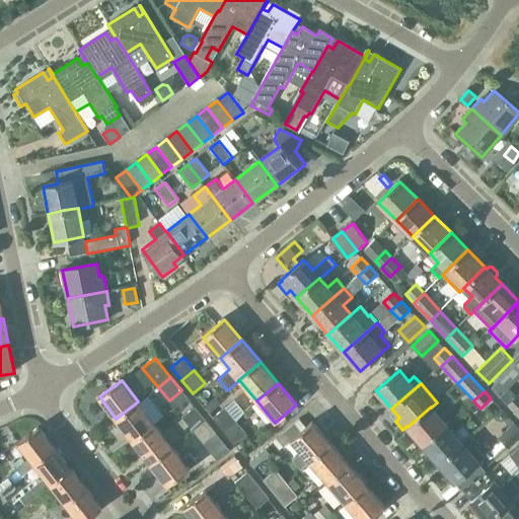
[(516,414),(518,410),(518,395),(518,396),(508,405),(516,414)]
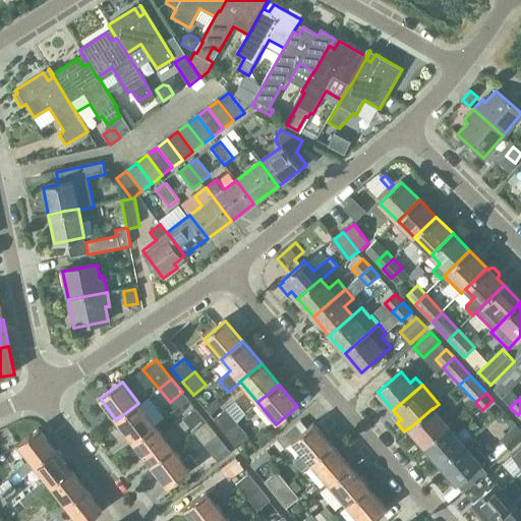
[(156,425),(138,403),(116,420),(133,443),(156,425)]
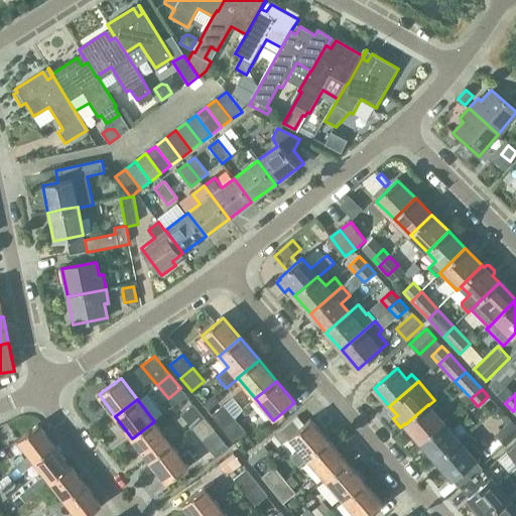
[(192,427),(206,418),(194,404),(181,415),(192,427)]
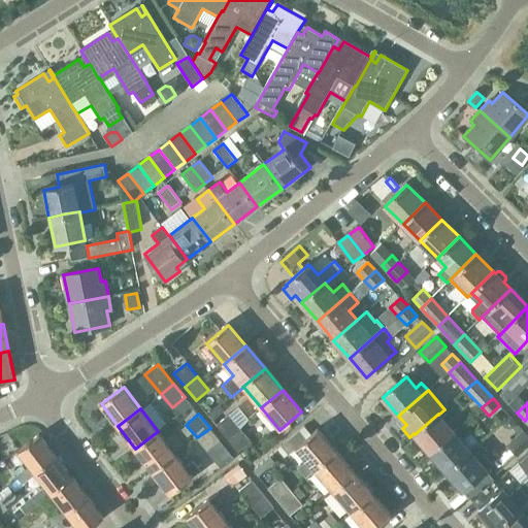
[(454,432),(438,415),(438,414),(415,434),(430,453),(454,432)]
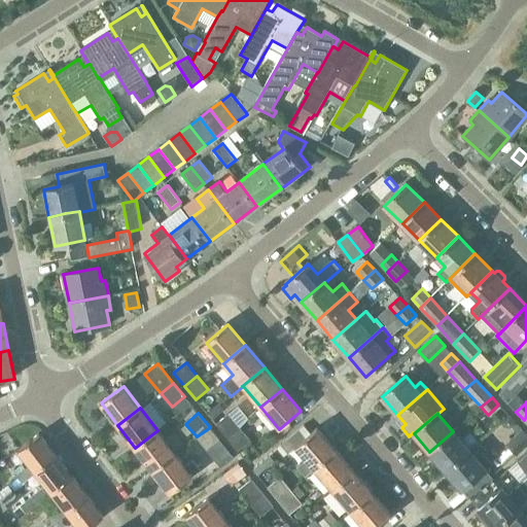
[(226,437),(239,427),(230,415),(216,425),(226,437)]
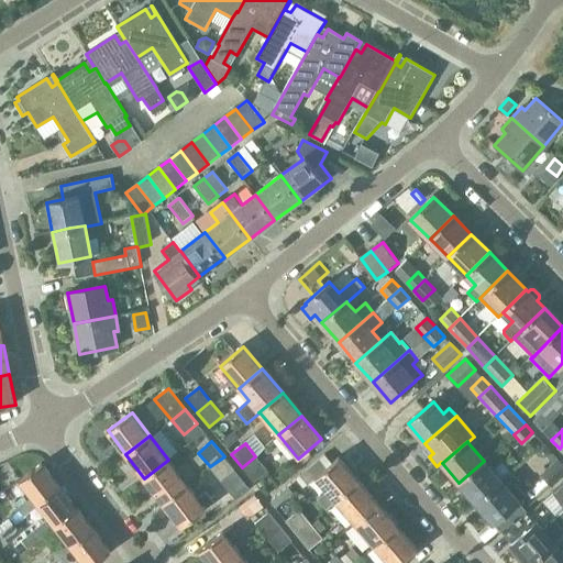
[(224,456),(210,466),(222,482),(235,470),(224,456)]
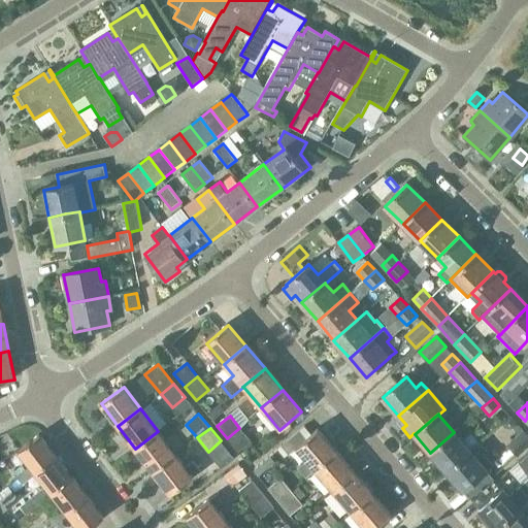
[(239,428),(227,438),(238,452),(251,441),(239,428)]
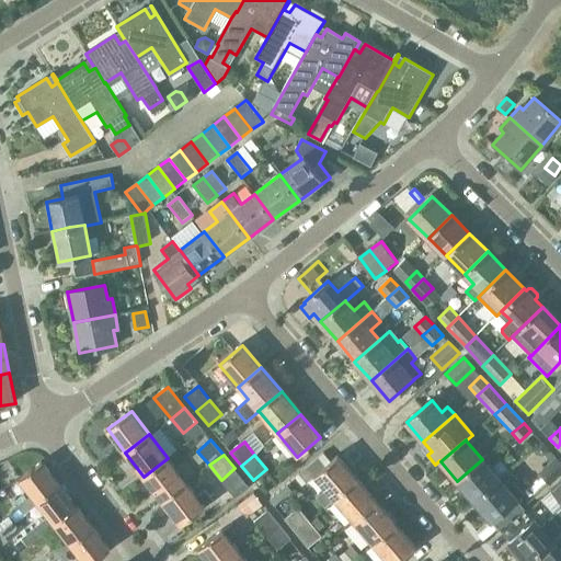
[(318,497),(327,507),(334,500),(333,499),(356,479),(338,457),(315,477),(327,490),(318,497)]
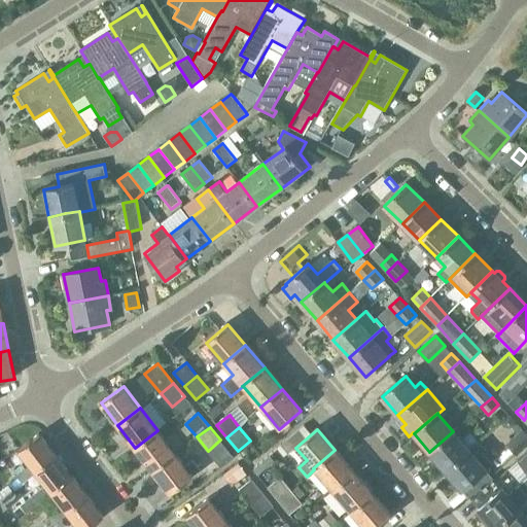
[(175,453),(157,430),(135,448),(152,469),(175,453)]
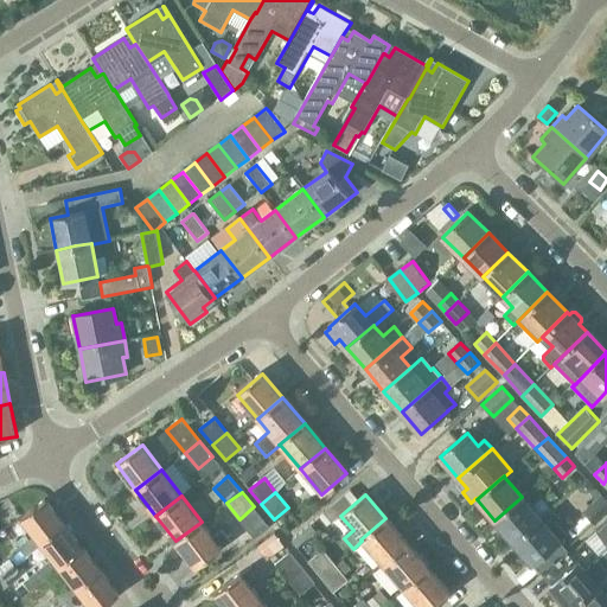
[(594,526),(606,513),(606,502),(601,496),(582,513),(594,526)]
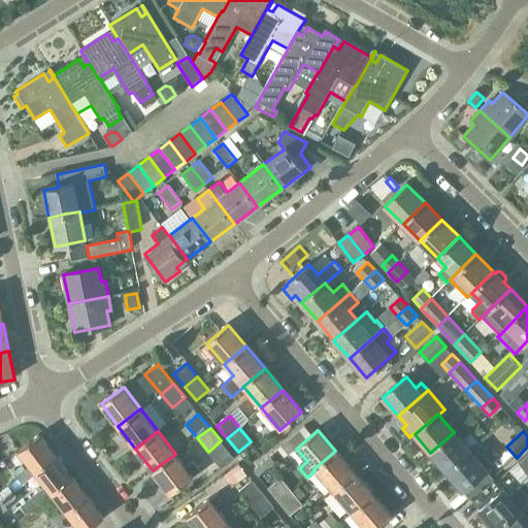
[(454,432),(430,453),(447,471),(470,451),(454,432)]
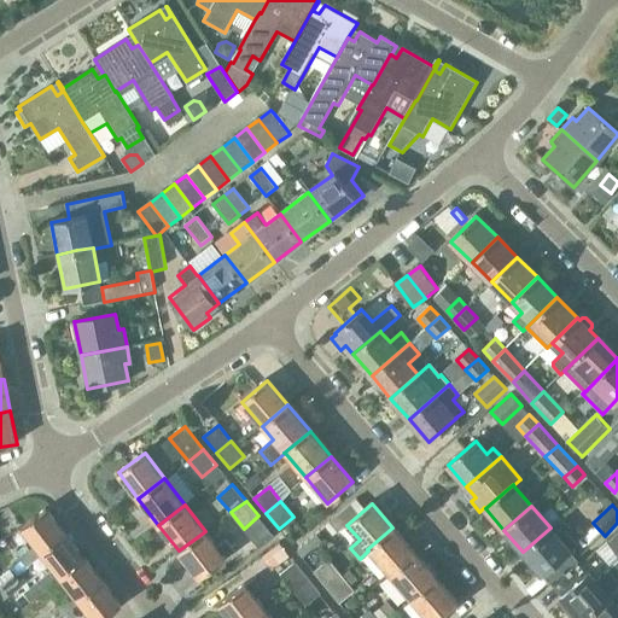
[(41,551),(64,532),(46,509),(22,528),(36,546),(21,558),(27,567),(44,554),(41,551)]
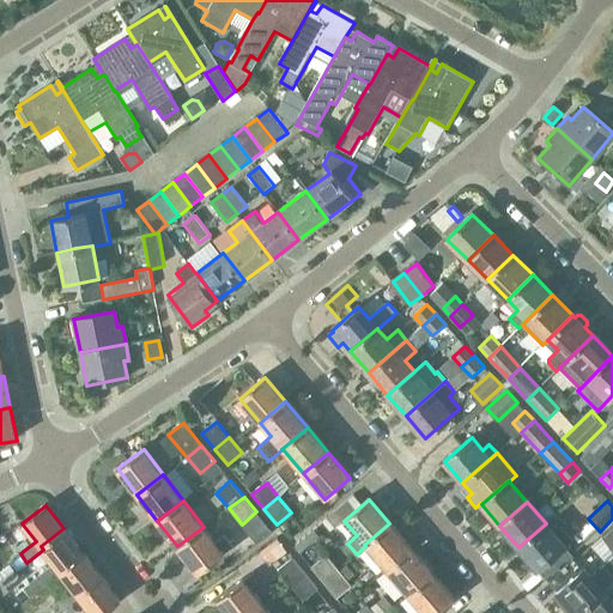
[(546,523),(519,547),(538,569),(572,539),(562,526),(565,522),(558,514),(546,523)]
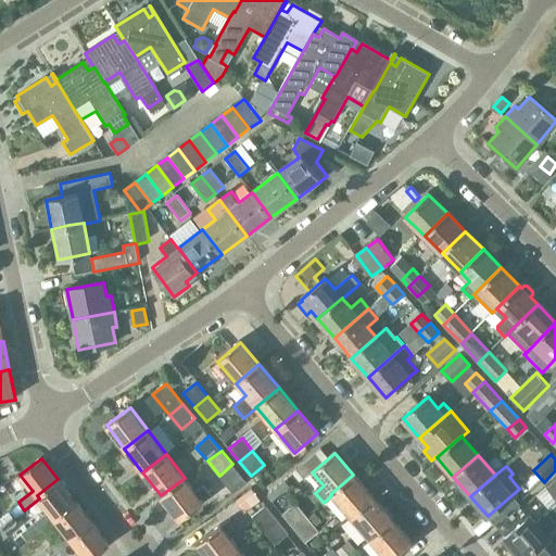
[(219,494),(238,479),(230,468),(211,483),(219,494)]
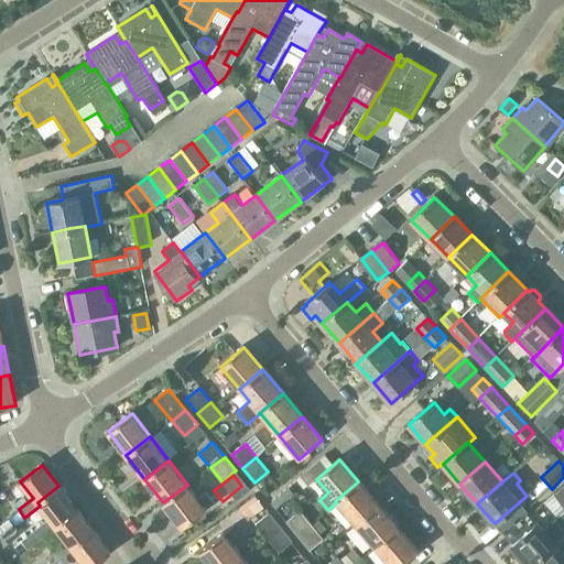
[(378,505),(358,481),(335,501),(336,502),(355,524),(378,505)]
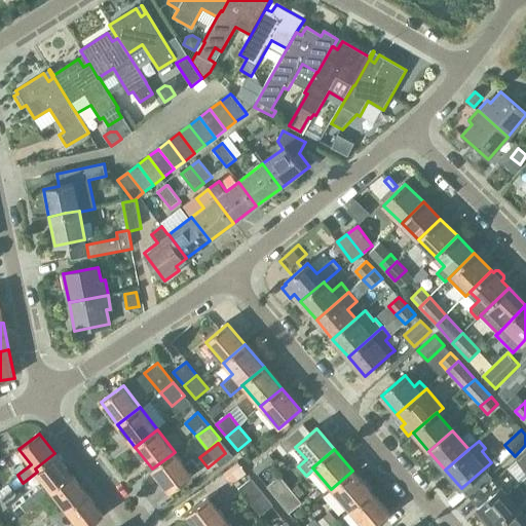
[(175,452),(152,468),(170,492),(192,475),(175,452)]
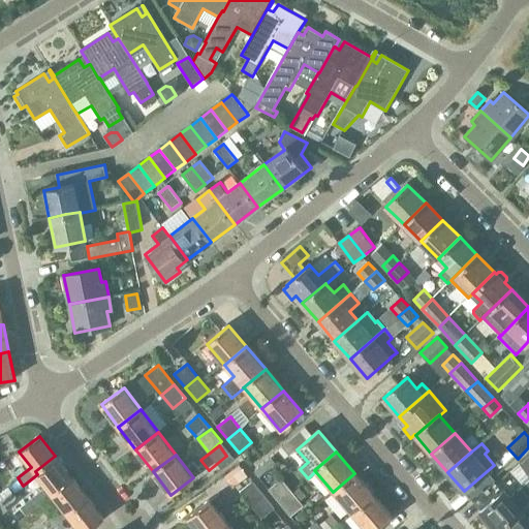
[(35,471),(37,474),(47,487),(20,507),(26,516),(53,495),(51,493),(71,477),(55,456),(35,471)]
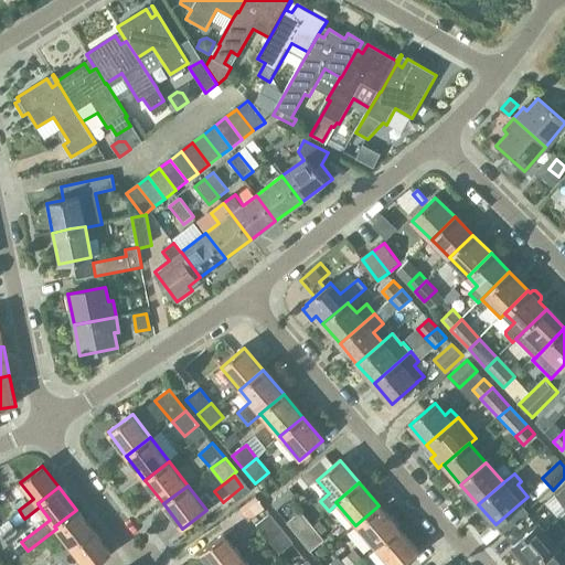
[(252,524),(247,516),(264,507),(255,492),(228,509),(242,530),(252,524)]
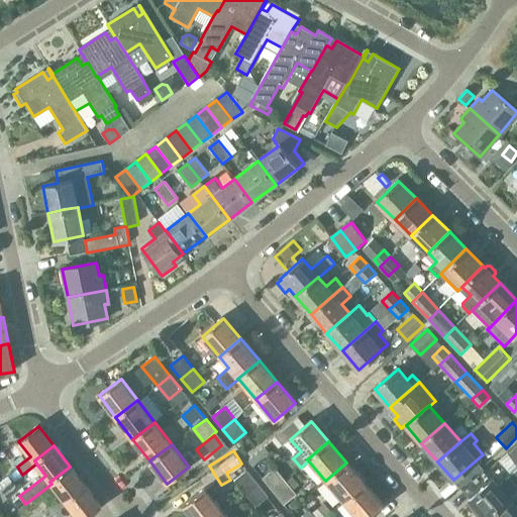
[(0,496),(13,494),(4,455),(0,455),(0,496)]
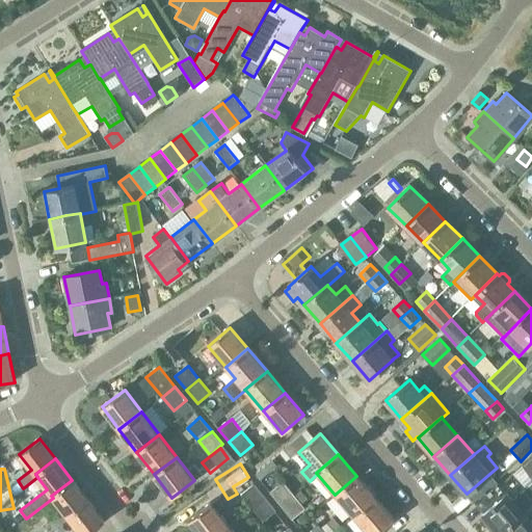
[(356,476),(335,495),(353,517),(375,499),(356,476)]
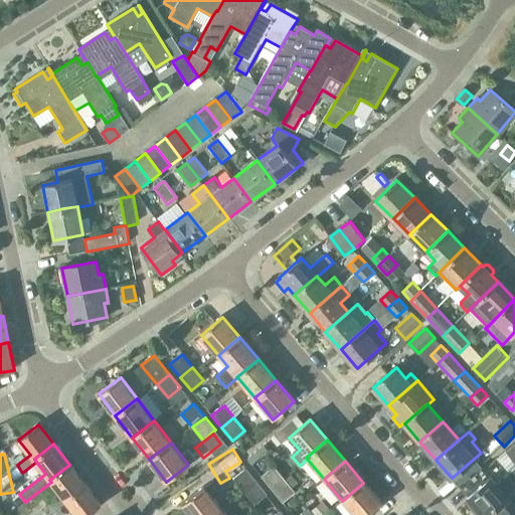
[(48,504),(48,505),(40,511),(43,514),(48,514),(66,501),(65,500),(84,485),(69,465),(49,480),(51,482),(61,494),(48,504)]
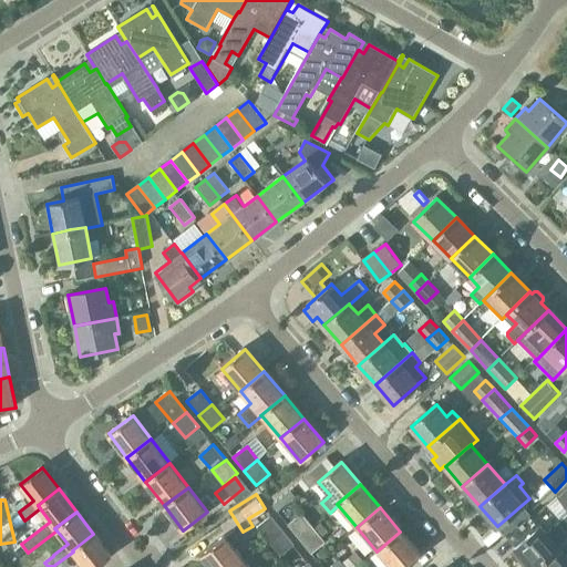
[(300,539),(313,528),(302,514),(288,525),(300,539)]
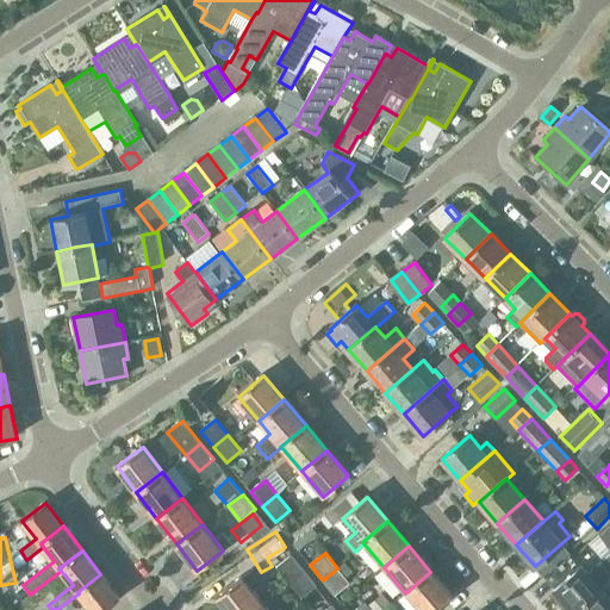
[(290,583),(304,571),(292,555),(277,567),(290,583)]
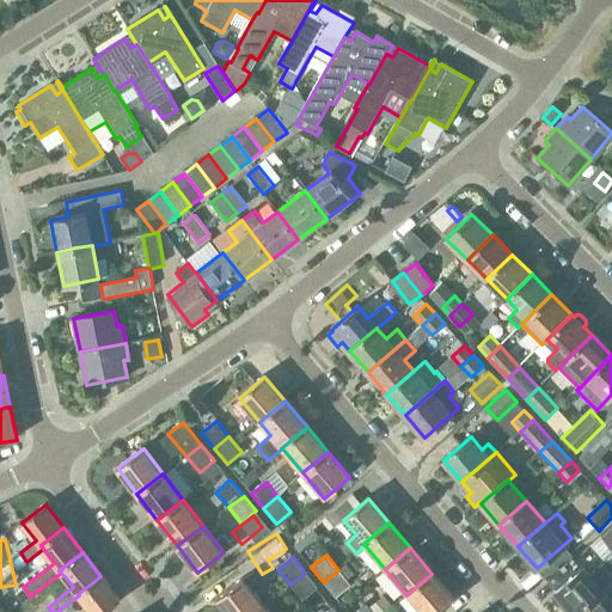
[(583,568),(557,592),(557,593),(555,599),(562,607),(568,605),(574,611),(576,611),(603,589),(611,581),(611,577),(591,575),(583,568)]
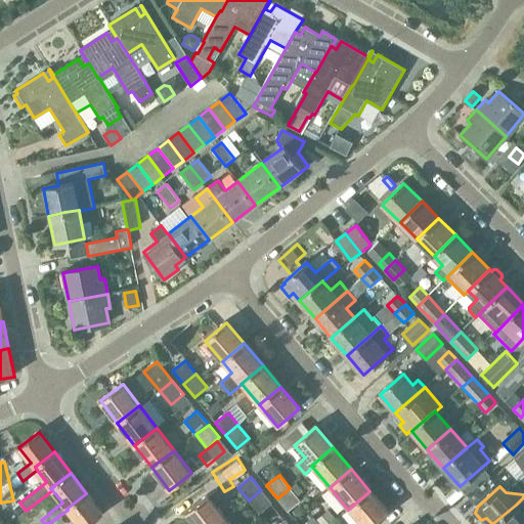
[(290,488),(277,498),(288,512),(301,500),(290,488)]
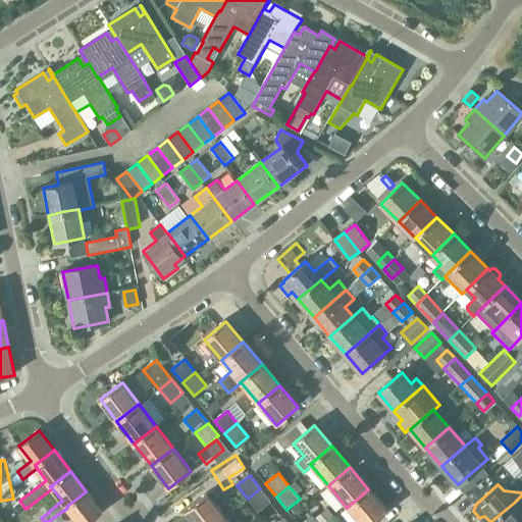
[(271,502),(260,488),(248,499),(259,512),(271,502)]
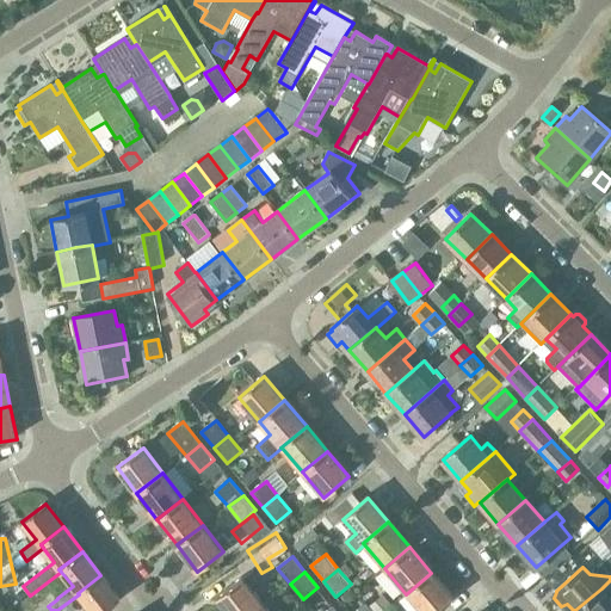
[(436,610),(452,598),(431,573),(406,594),(420,610),(436,610)]
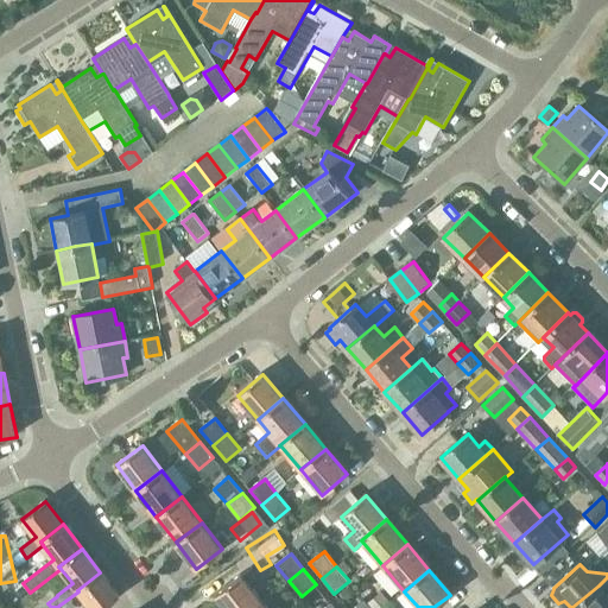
[(77,590),(78,591),(92,607),(89,607),(102,607),(119,596),(100,572),(77,590)]
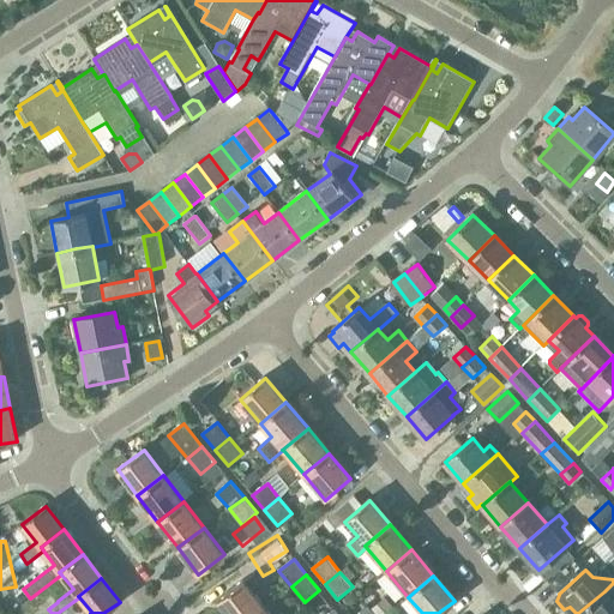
[(228,613),(254,613),(264,607),(245,581),(218,601),(228,613)]
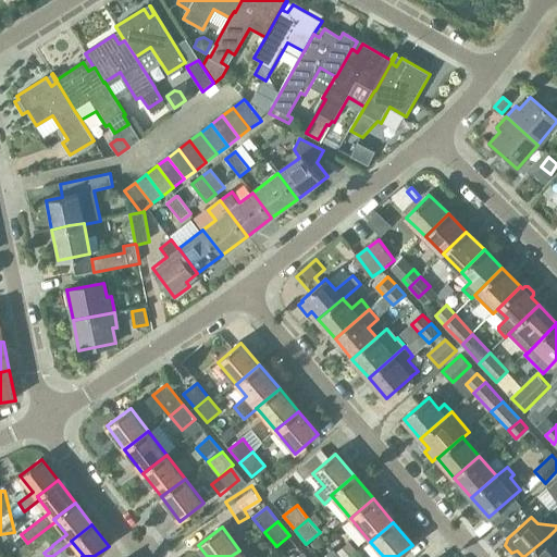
[(556,556),(556,529),(548,536),(524,556),(556,556)]
